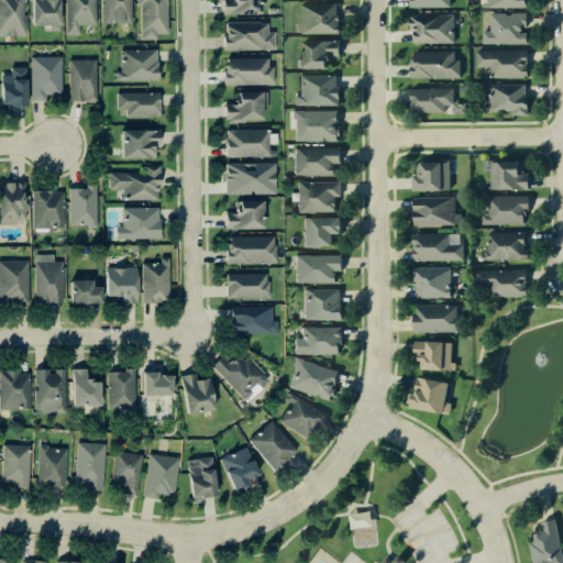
[(0,0),(24,0),(24,11),(22,11),(22,15),(24,15),(24,36),(14,36),(14,40),(6,41),(6,37),(0,37),(0,0)]
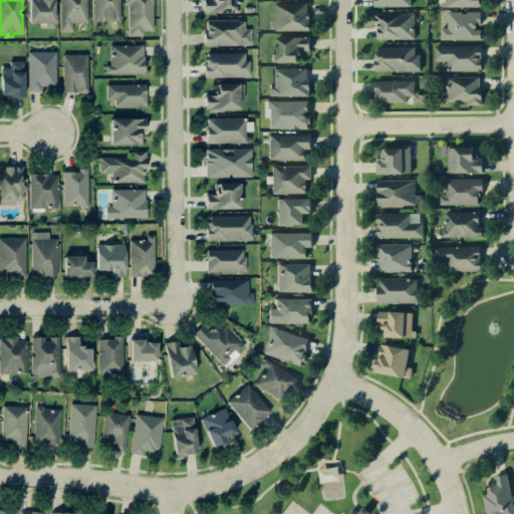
[(45,24),(28,24),(28,0),(53,0),(53,28),(45,28),(45,24)]
